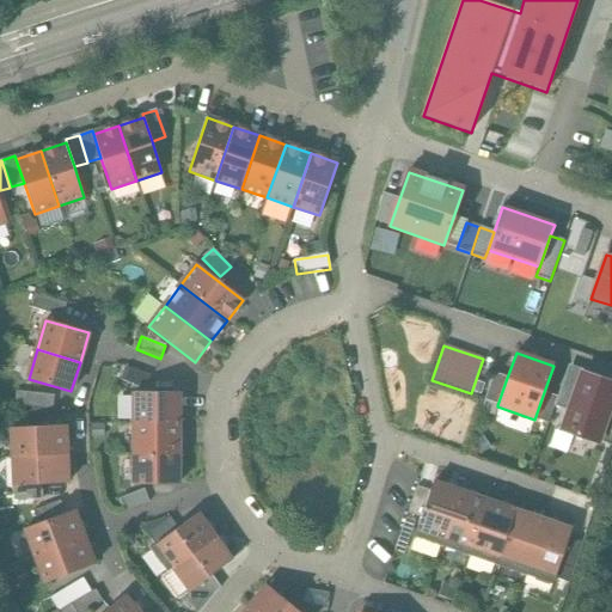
[(150,377),(126,367),(121,380),(145,390),(150,377)]
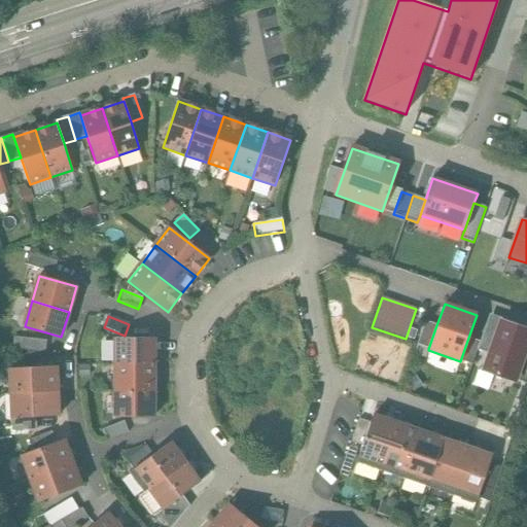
[(436,325),(425,321),(417,345),(428,349),(436,325)]
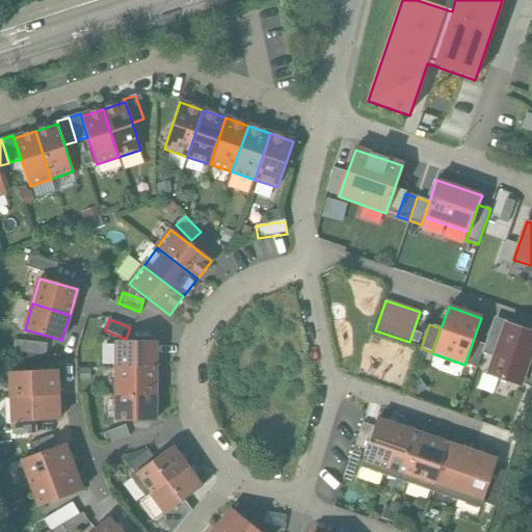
[(531,349),(531,335),(504,326),(488,373),(501,377),(501,379),(507,381),(507,379),(521,383),(528,361),(531,349)]
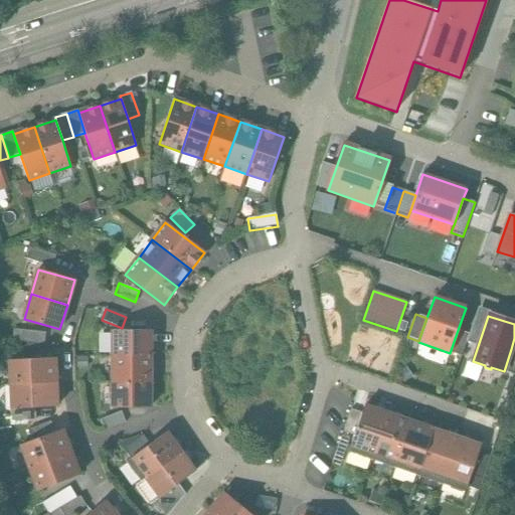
[(407,324),(400,322),(397,331),(404,333),(407,324)]
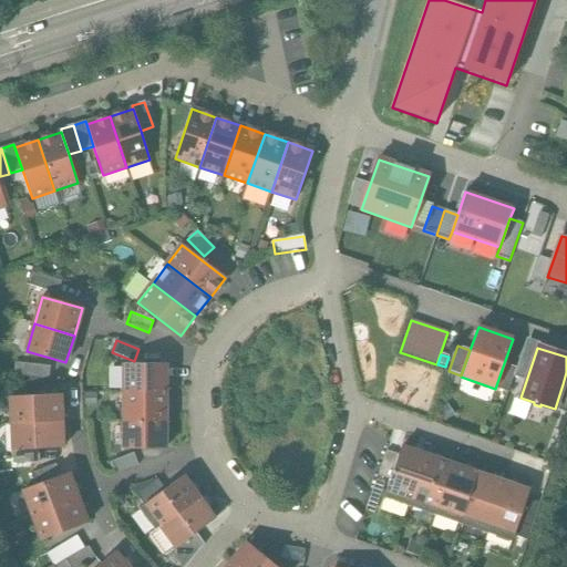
[(51,367),(16,362),(13,375),(49,380),(51,367)]
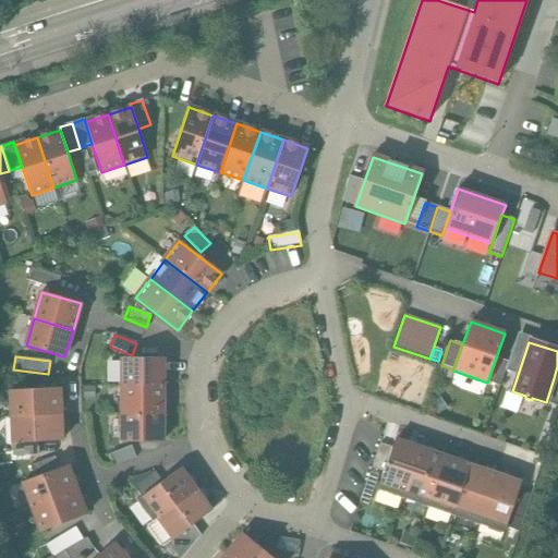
[(508,362),(496,358),(487,383),(499,387),(508,362)]
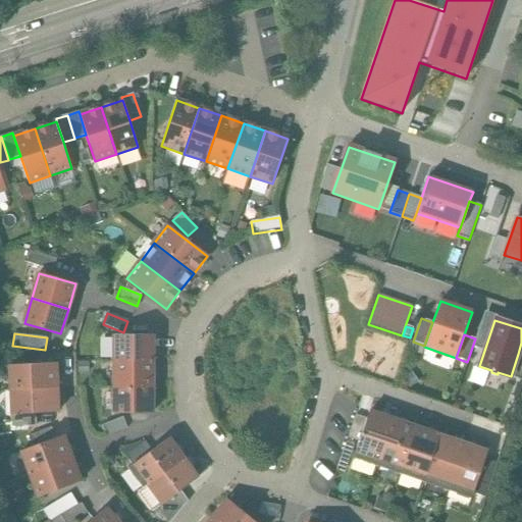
[(152,335),(114,335),(114,361),(152,361),(152,335)]
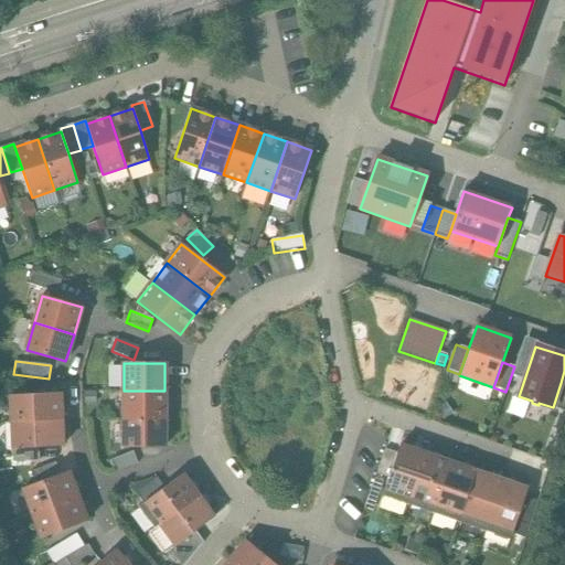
[(564,412),(564,384),(561,383),(553,407),(564,412)]
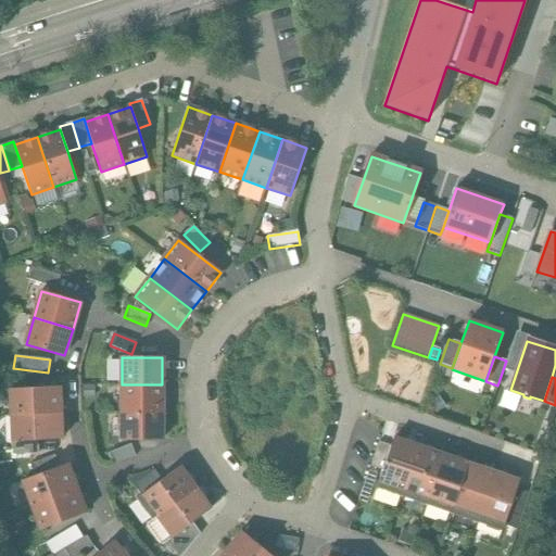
[(162,384),(122,384),(122,413),(162,413),(162,384)]
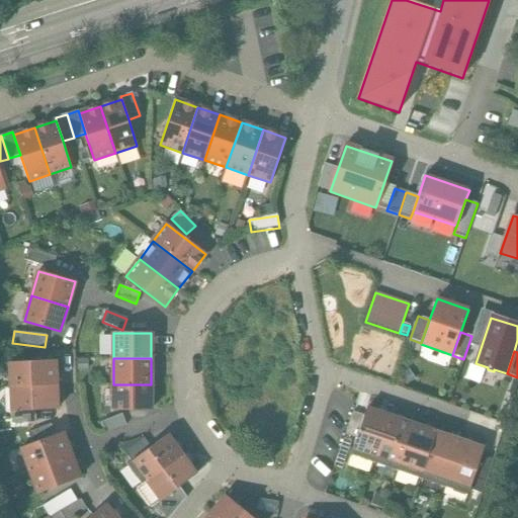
[(55,360),(10,363),(11,387),(57,384),(55,360)]
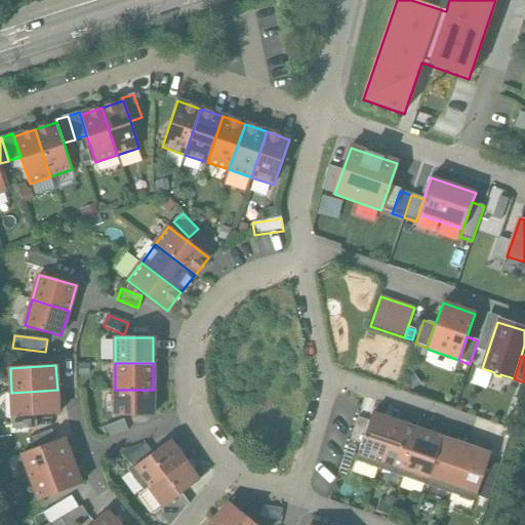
[(57,390),(11,393),(12,417),(36,415),(58,414),(57,390)]
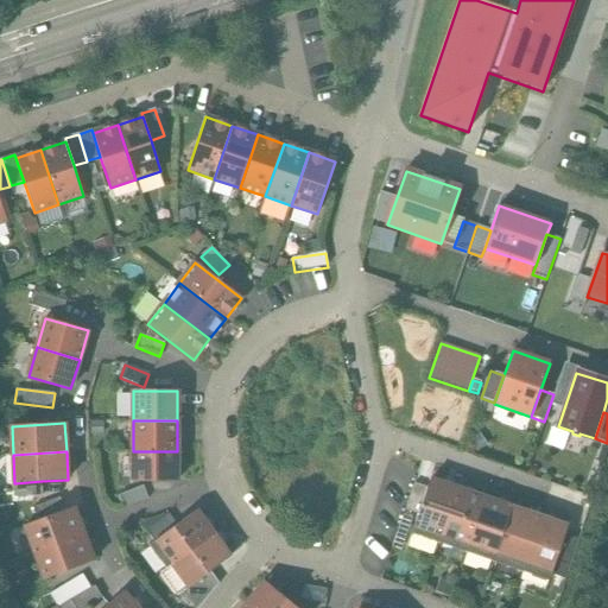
[(177,451),(133,451),(133,481),(177,481),(177,451)]
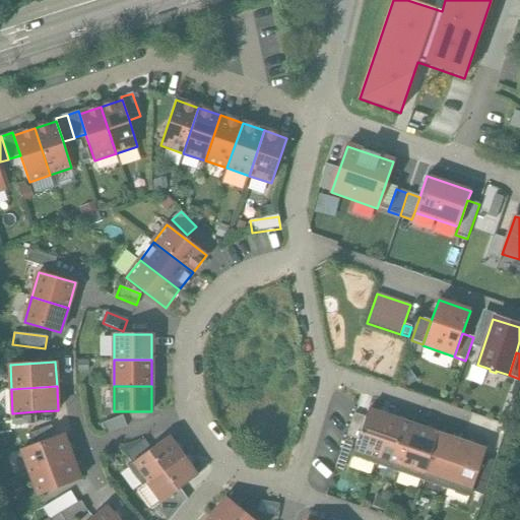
[(391,417),(368,409),(366,417),(358,440),(353,452),(377,460),(391,417)]
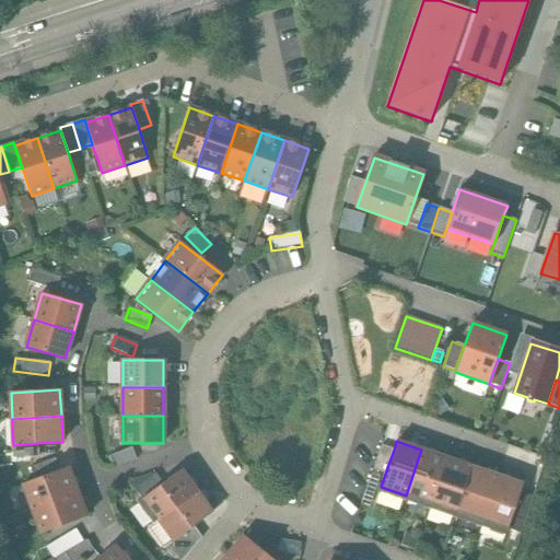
[(38,443),(13,445),(14,458),(38,456),(38,443)]
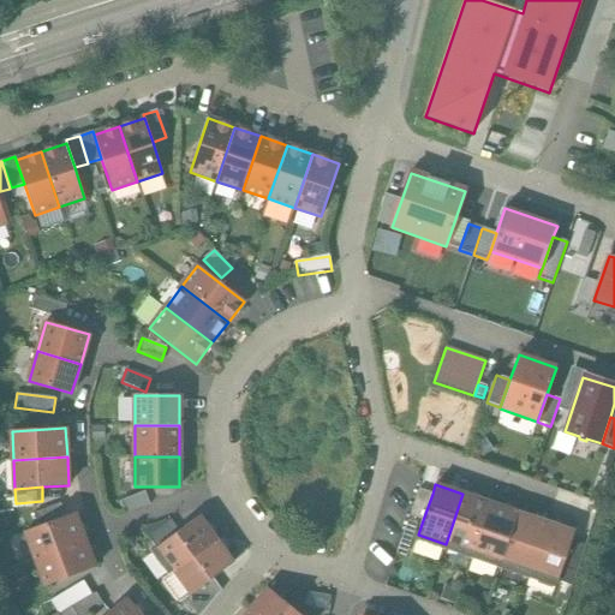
[(433,494),(419,489),(410,517),(423,520),(433,494)]
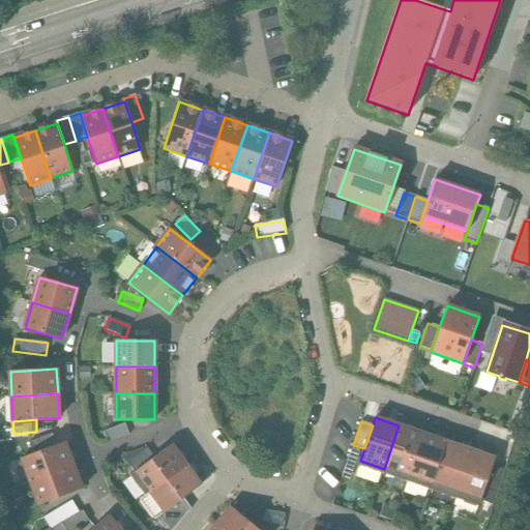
[(125,423),(104,432),(108,443),(129,435),(125,423)]
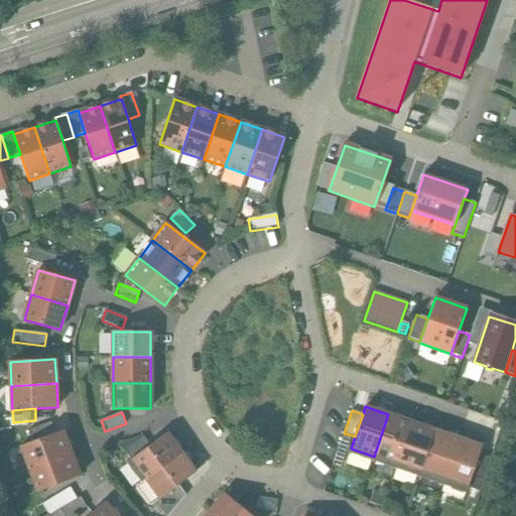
[(411,422),(388,414),(374,457),(396,465),(411,422)]
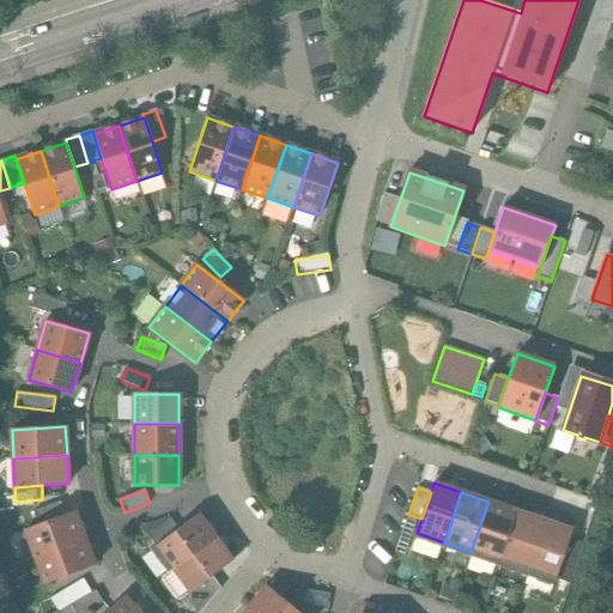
[(61,502),(34,511),(38,525),(66,515),(61,502)]
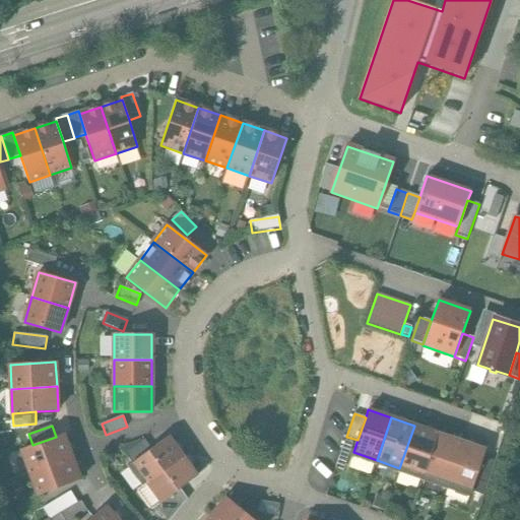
[(437,433),(414,426),(399,468),(423,476),(437,433)]
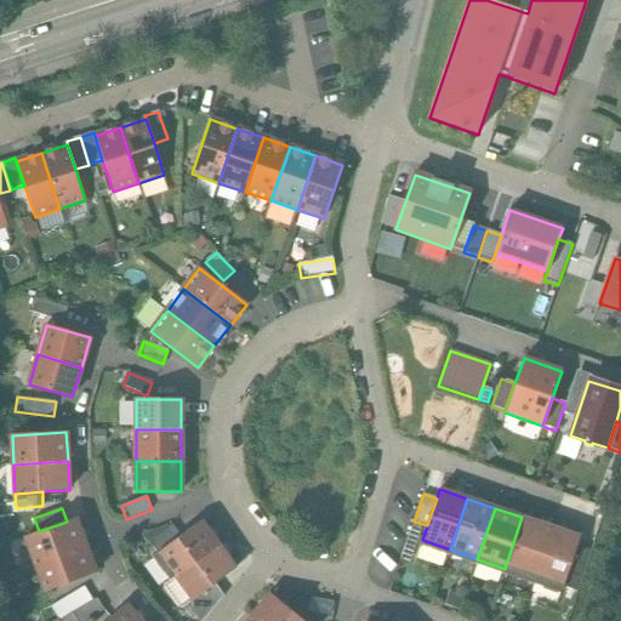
[(522,517),(505,569),(535,579),(552,528),(522,517)]
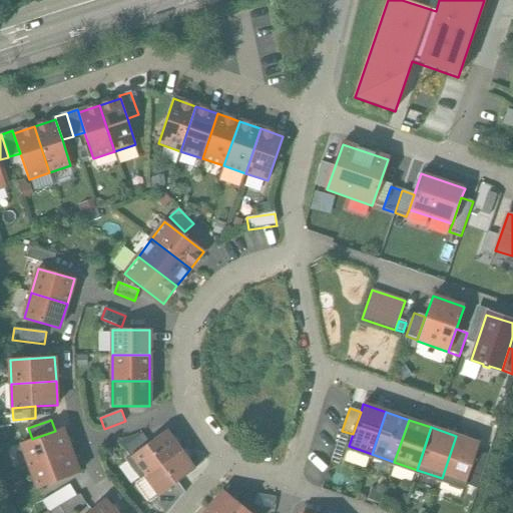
[(32,439),(20,444),(29,466),(70,451),(62,428),(55,431),(32,439)]
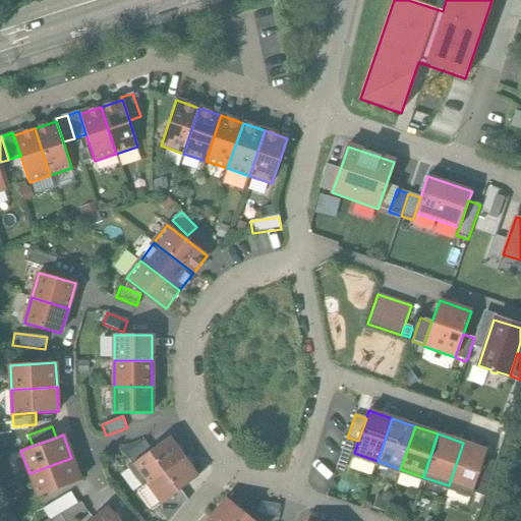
[(152,450),(132,464),(147,484),(183,457),(169,438),(152,450)]
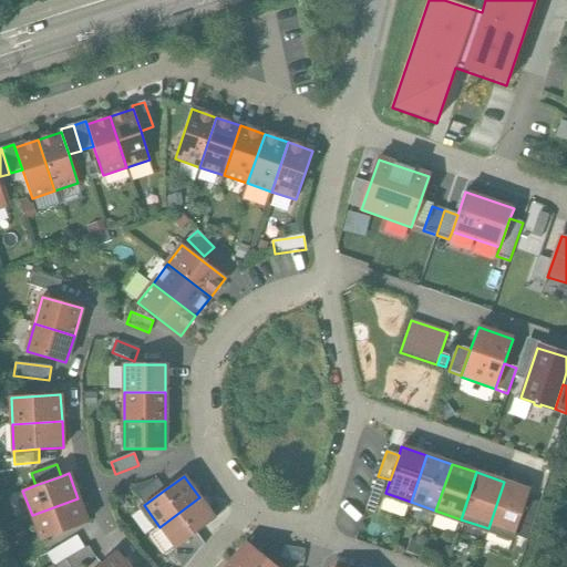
[(157,480),(136,495),(144,505),(165,490),(157,480)]
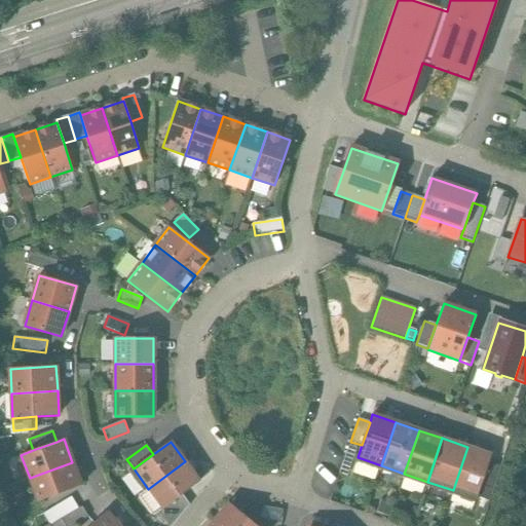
[(467,447),(453,490),(476,498),(491,455),(467,447)]
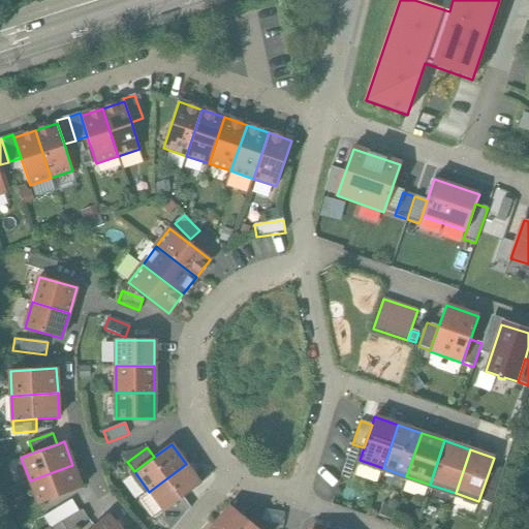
[(186,464),(149,492),(163,511),(183,497),(200,484),(186,464)]
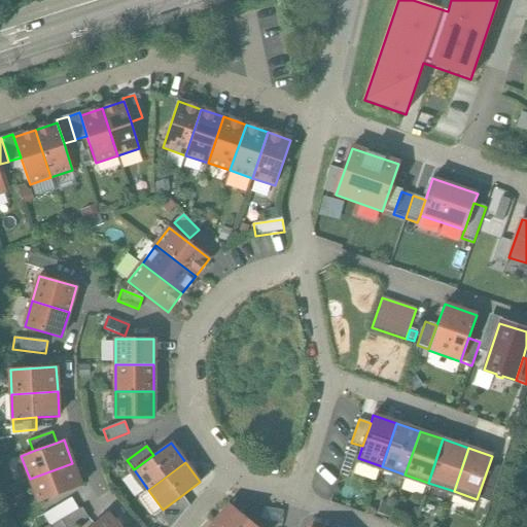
[(72,463),(30,479),(38,502),(81,486),(72,463)]
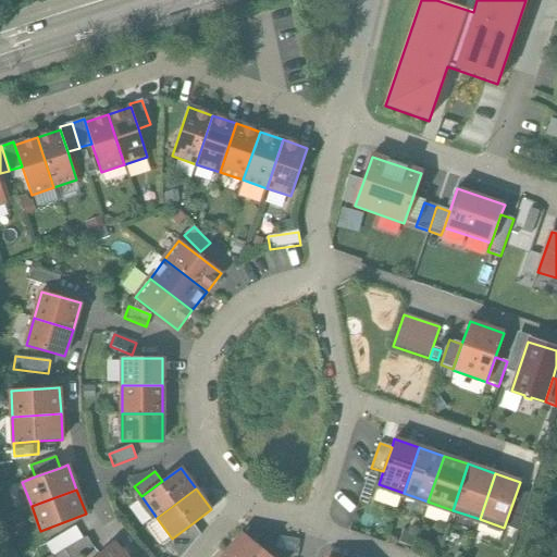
[(172,539),(169,542),(178,556),(182,556),(200,535),(193,523),(172,539)]
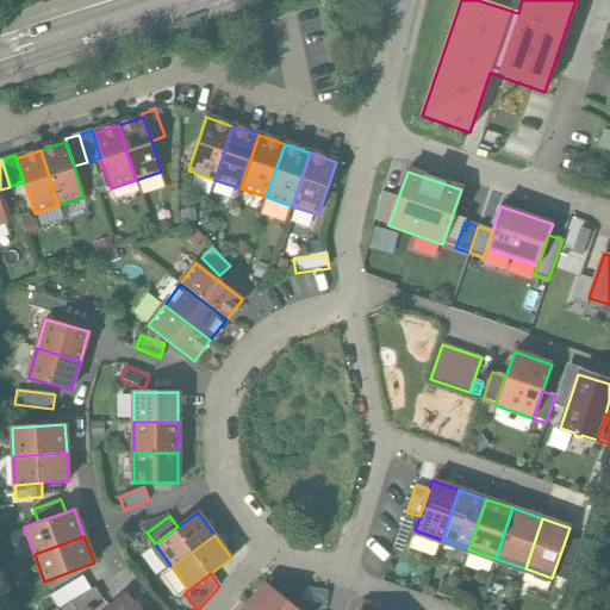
[(82,577),(50,596),(58,609),(91,590),(82,577)]
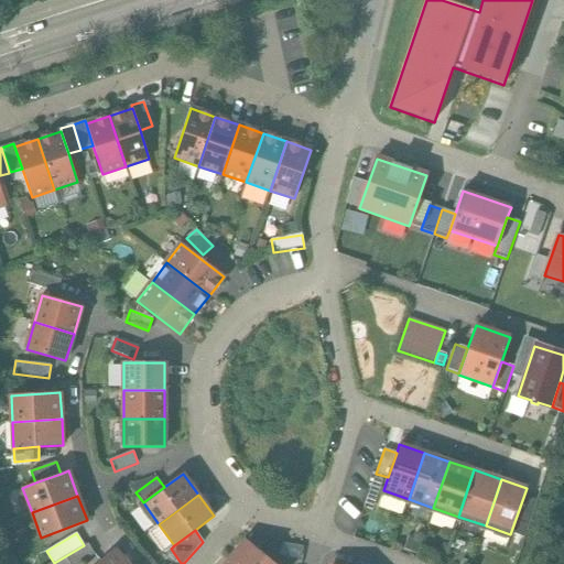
[(274,563),(246,540),(229,561),(232,563),(274,563)]
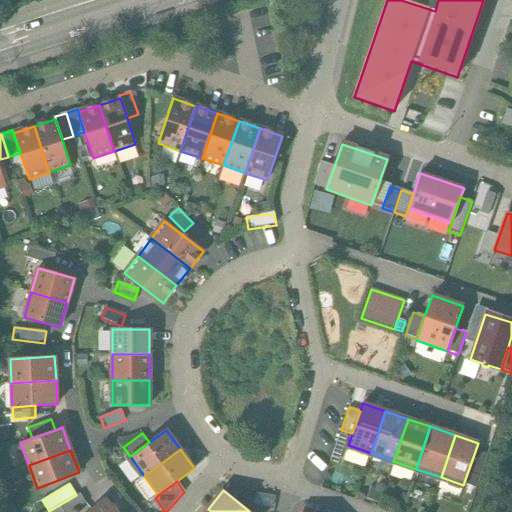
[(76,495),(49,511),(71,511),(86,503),(80,493),(76,495)]
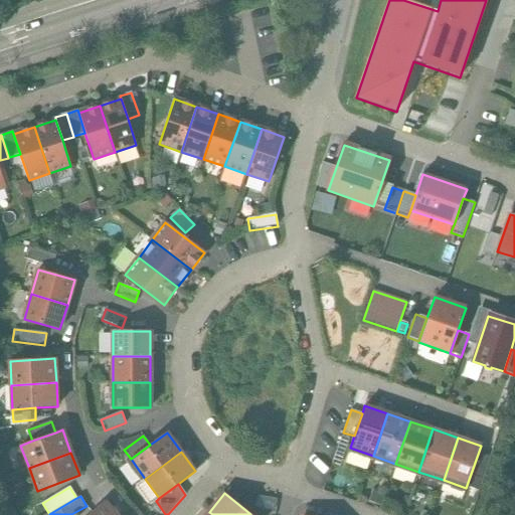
[(117,514),(105,501),(89,514),(117,514)]
